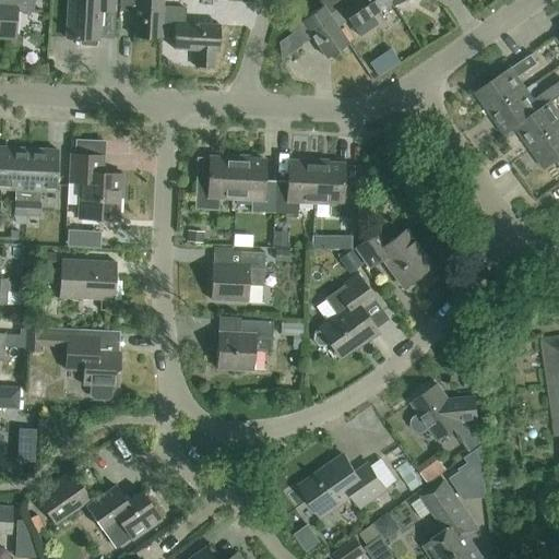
[(32,12),(32,0),(0,0),(0,37),(14,38),(15,11),(32,12)]
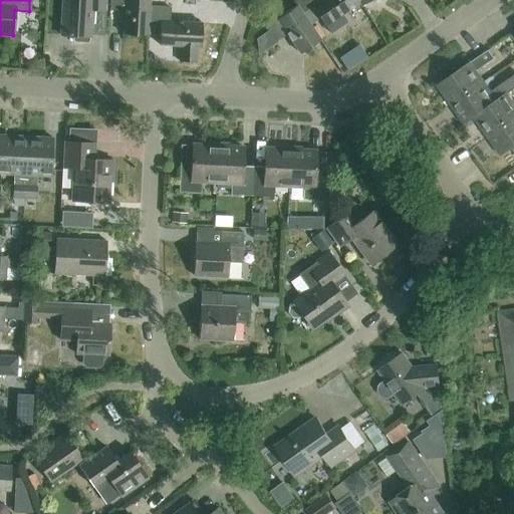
[(61,0),(60,35),(73,36),(73,39),(74,42),(87,43),(89,40),(89,37),(91,37),(92,11),(105,12),(105,0),(61,0)]
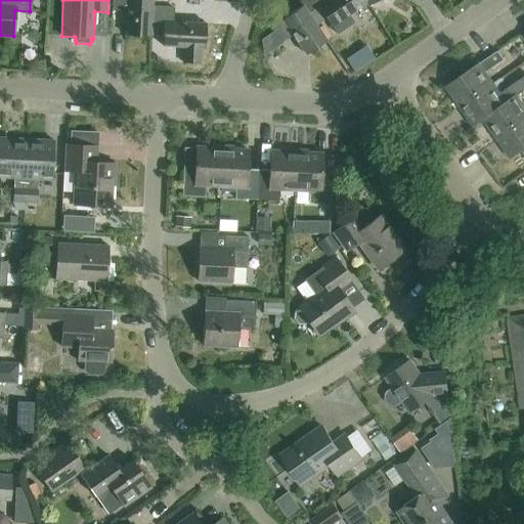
[(150,34),(153,6),(151,6),(151,0),(115,0),(115,10),(126,11),(125,35),(149,37),(149,34),(150,34)]
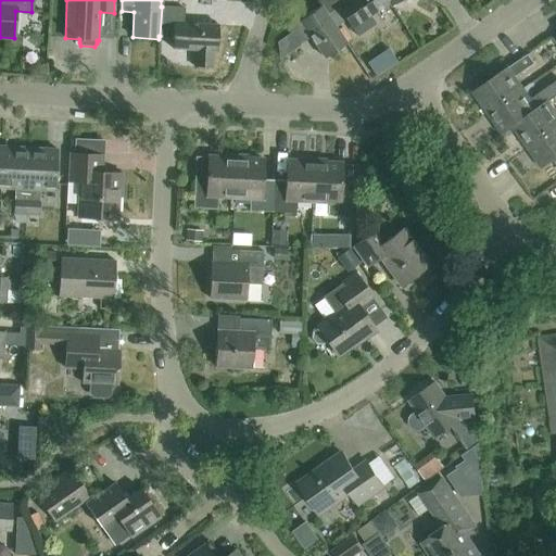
[(388,0),(346,0),(344,1),(343,0),(320,0),(318,2),(320,7),(319,7),(333,27),(335,26),(345,19),(352,27),(389,2),(390,1),(388,0)]
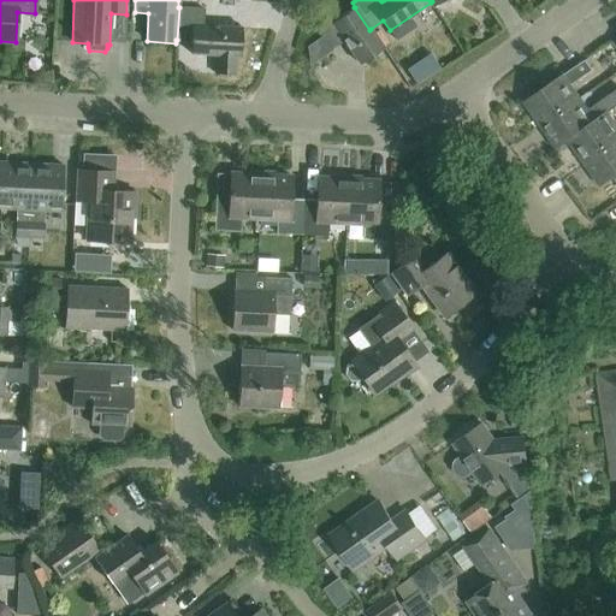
[(179,7),(177,40),(193,41),(191,54),(217,55),(215,75),(235,76),(236,55),(241,55),(242,28),(203,25),(205,10),(179,7)]
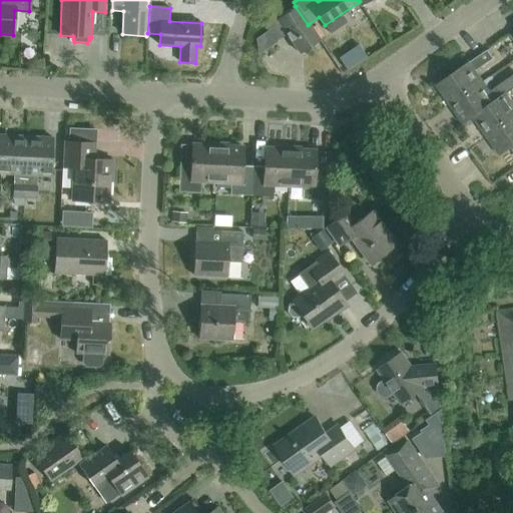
[(308,25),(295,6),(284,14),(278,7),(261,19),(276,41),(286,33),(300,53),(319,40),(309,24),(308,25)]
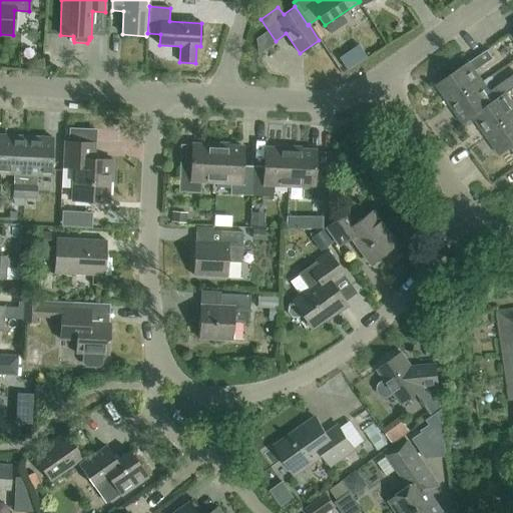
[(450,104),(482,81),(475,71),(493,58),(487,50),(437,85),(450,104)]
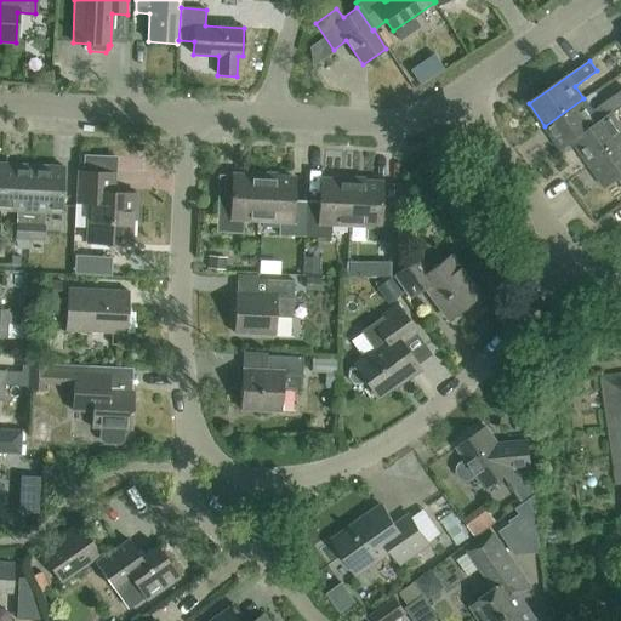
[(584,98),(545,126),(562,149),(574,141),(573,141),(600,121),(599,120),(611,113),(613,114),(620,107),(620,90),(593,110),(584,98)]
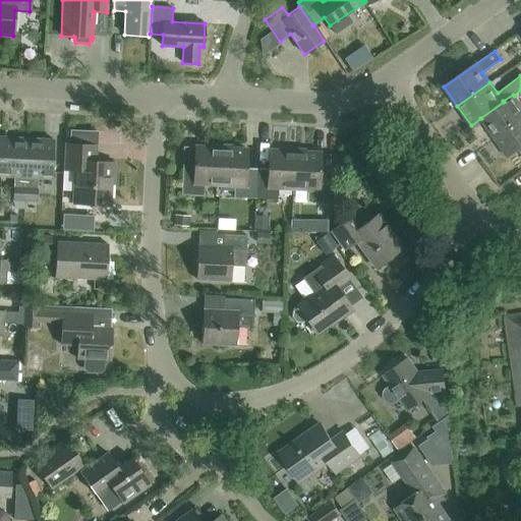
[(520,117),(520,105),(514,96),(513,95),(503,101),(504,102),(480,118),(481,118),(494,136),(520,117)]
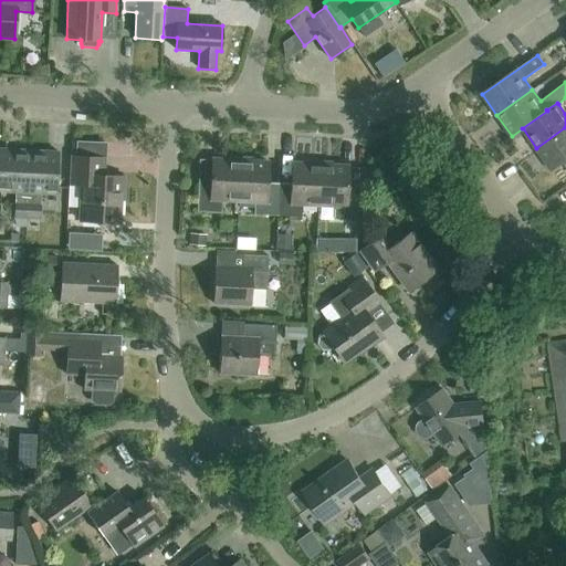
[(565,127),(536,148),(552,170),(564,163),(565,160),(565,127)]
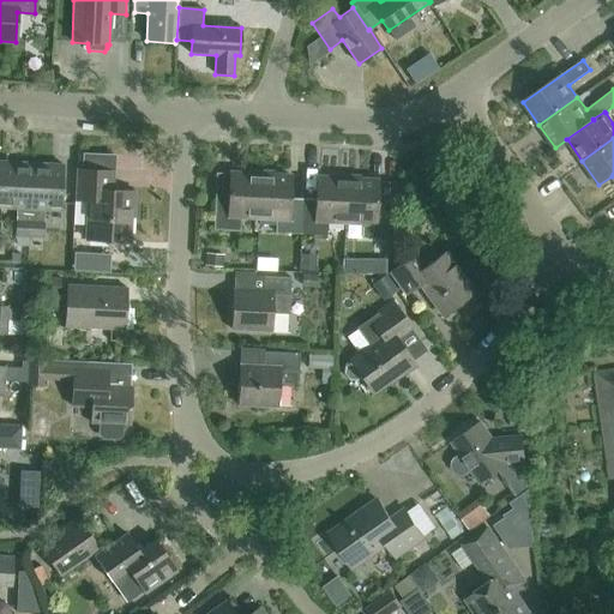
[(29,236),(32,163),(2,162),(0,208),(16,209),(14,236),(29,236)]
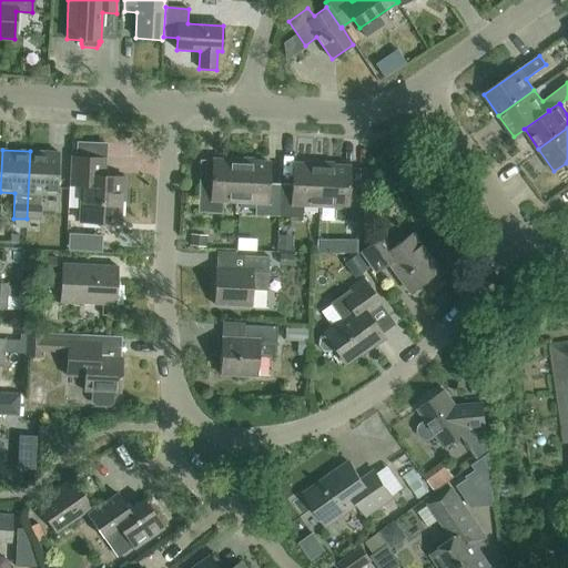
[(30,151),(27,219),(40,220),(41,194),(57,195),(59,152),(30,151)]
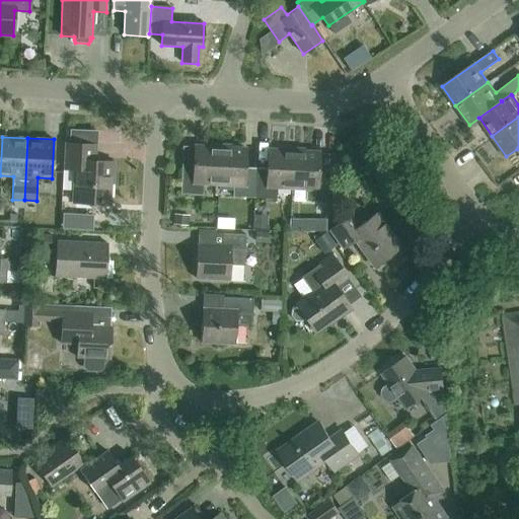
[(114,181),(114,163),(95,162),(95,145),(66,144),(65,170),(75,170),(73,203),(108,205),(110,181),(114,181)]
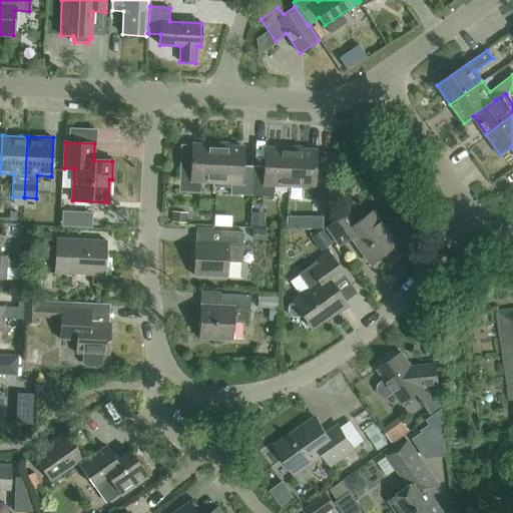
[(215,181),(217,146),(191,145),(190,162),(180,162),(178,191),(200,192),(200,180),(215,181)]
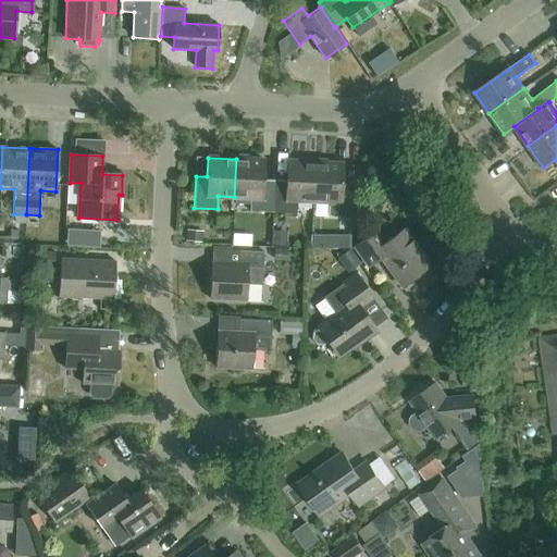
[(273,212),(274,181),(263,180),(264,160),(236,159),(234,197),(251,198),(250,211),(273,212)]
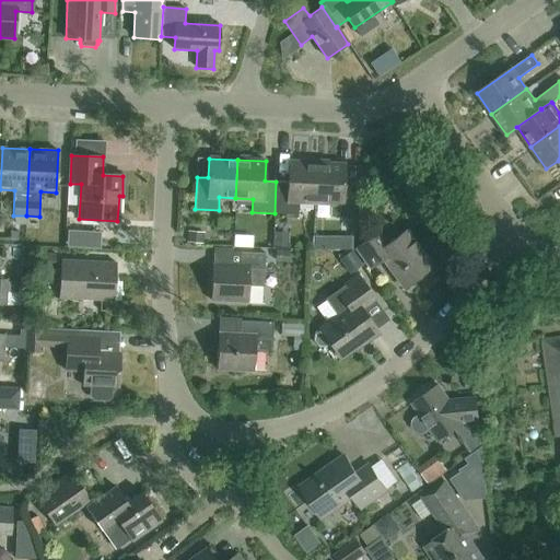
[(315,202),(317,164),(289,162),(288,182),(276,182),(275,213),(298,214),(299,201),(315,202)]
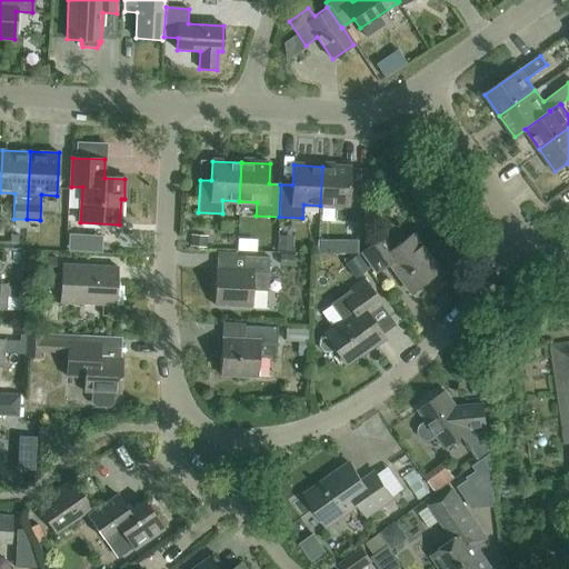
[(322,167),(320,206),(335,207),(335,220),(348,220),(359,221),(360,189),(350,188),(351,168),(322,167)]
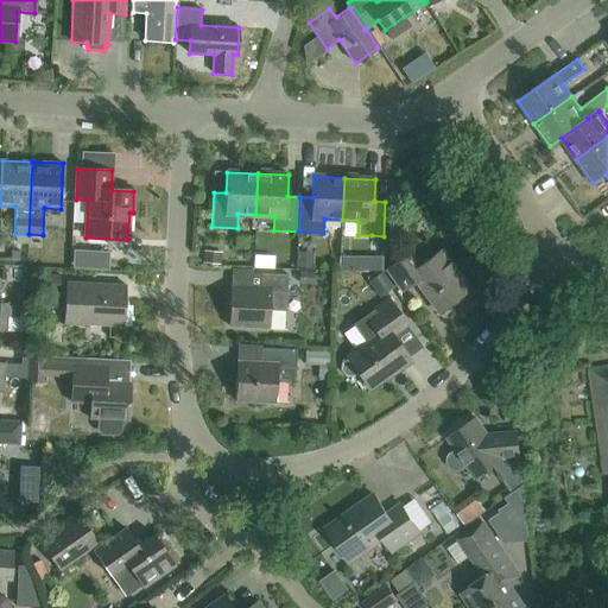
[(559,221),(581,211),(575,198),(553,209),(559,221)]
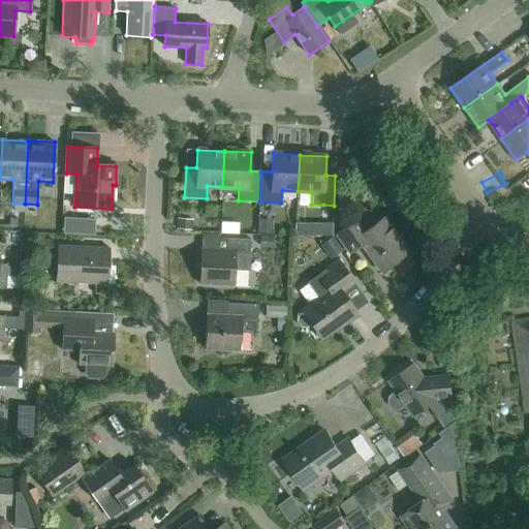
[(381,273),(409,252),(384,217),(365,231),(356,220),(336,235),(350,254),(362,246),(381,273)]
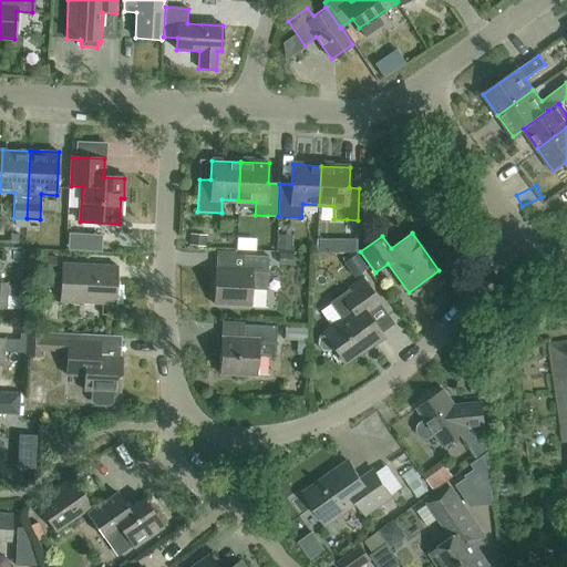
[(191,234),(189,245),(206,247),(207,236),(191,234)]
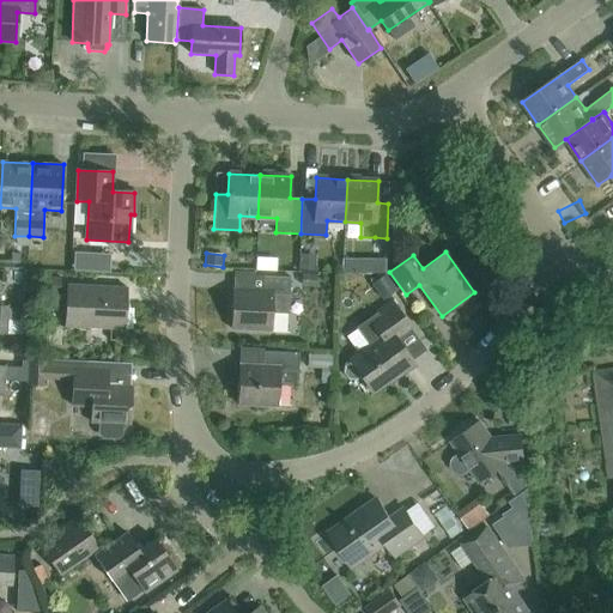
[(301,254),(301,269),(315,271),(316,255),(301,254)]
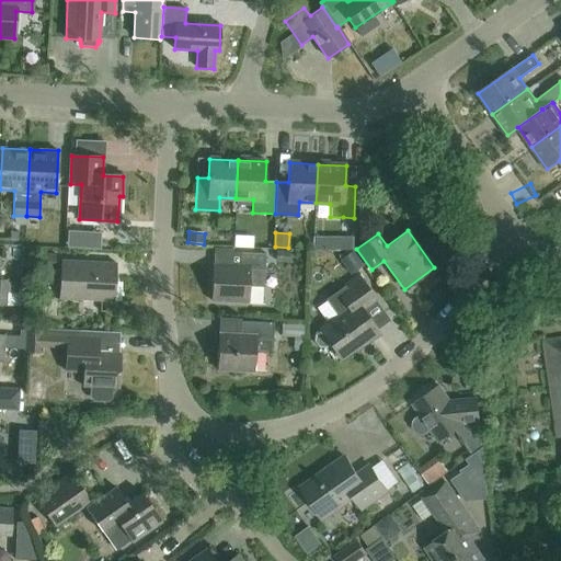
[(353,250),(353,237),(340,237),(340,250),(353,250)]
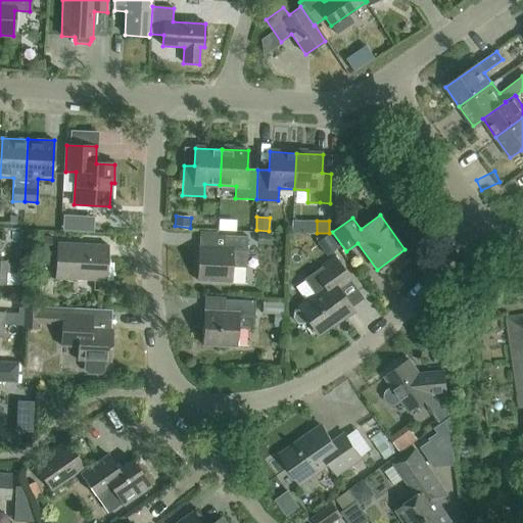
[(316,238),(327,255),(338,248),(329,233),(327,234),(326,233),(322,233),(316,238)]
